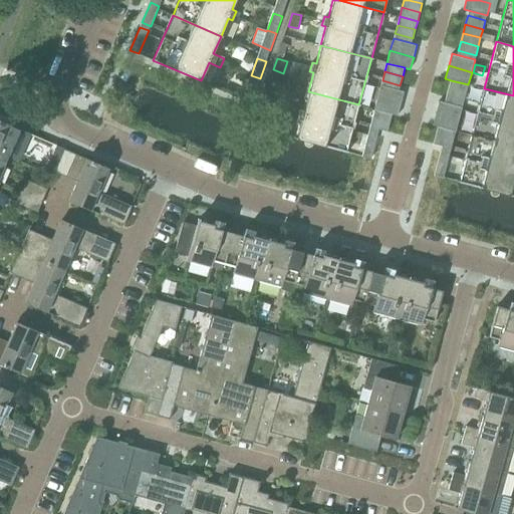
[(260,78),(251,75),(245,92),(254,95),(260,78)]
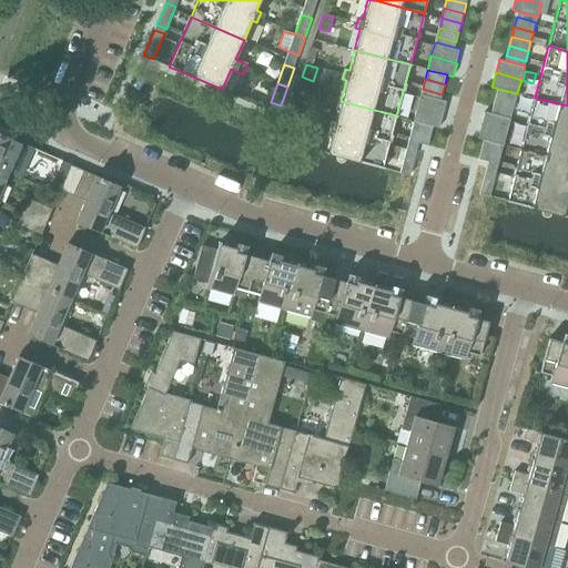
[(498,89),(495,98),(515,103),(517,93),(498,89)]
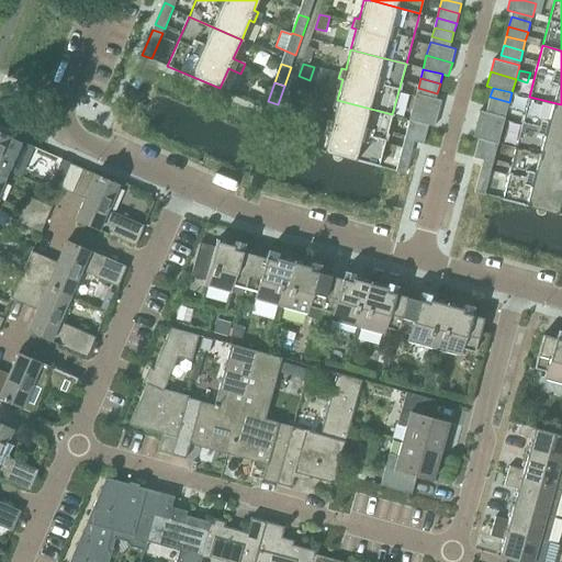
[(416,93),(413,107),(438,113),(441,100),(416,93)]
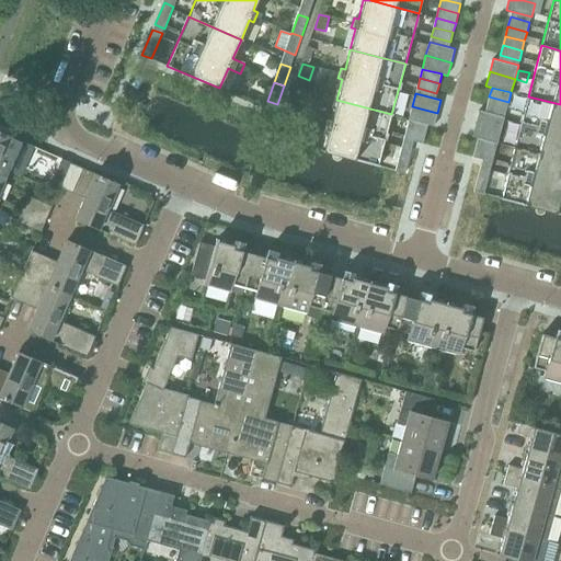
[(508,102),(489,96),(487,106),(506,111),(508,102)]
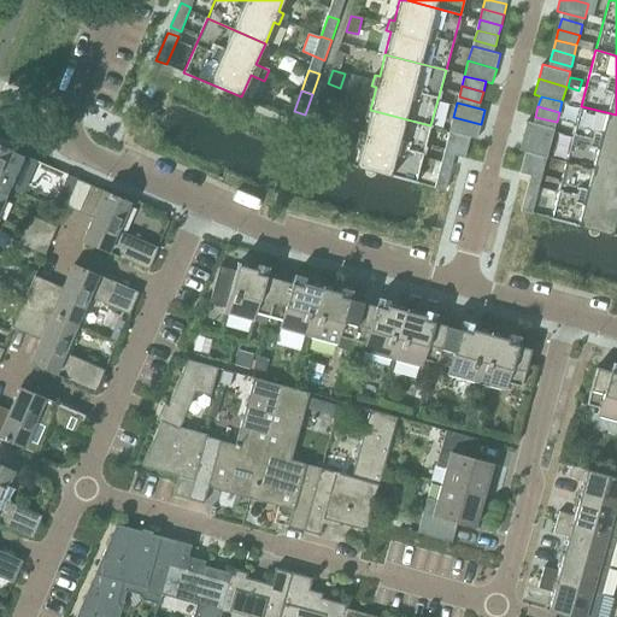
[(616,115),(581,106),(566,162),(616,175),(616,115)]
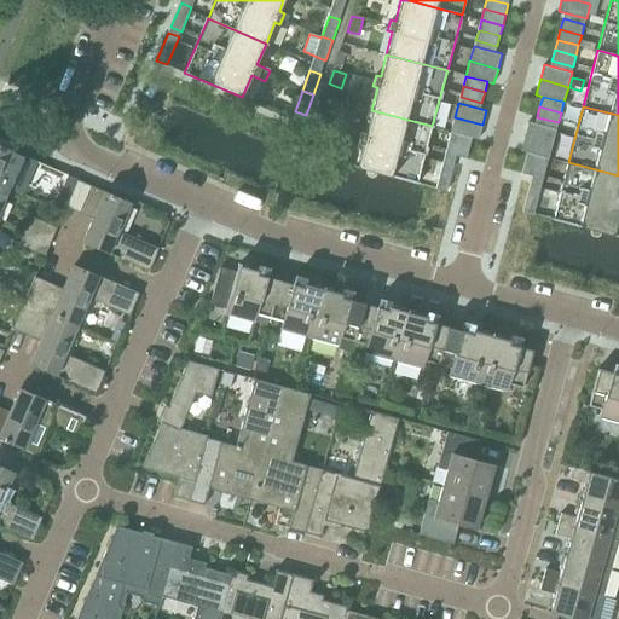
[(432,126),(371,110),(365,132),(360,131),(358,143),(363,144),(357,167),(417,183),(432,126)]
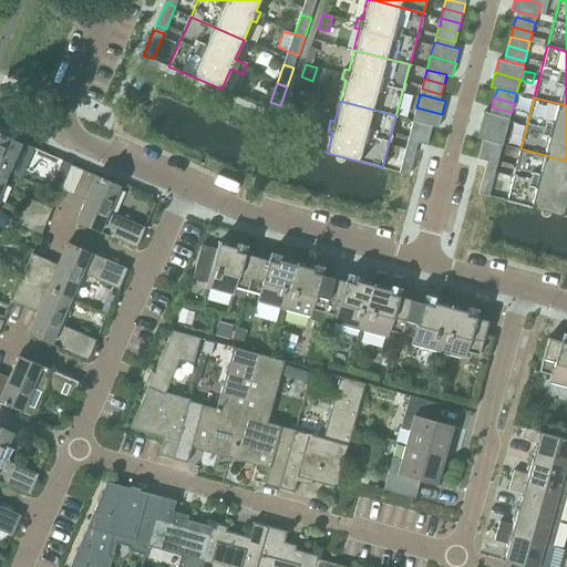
[(413,121),(433,126),(439,127),(442,114),(416,107),(413,121)]
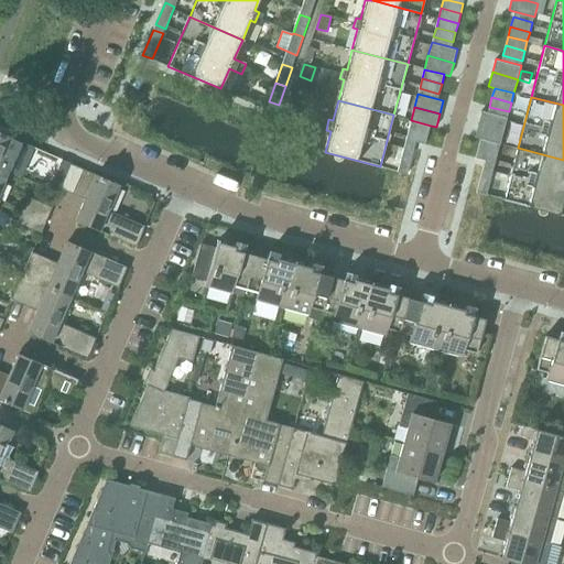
[(481,111),(478,125),(503,131),(507,118),(481,111)]
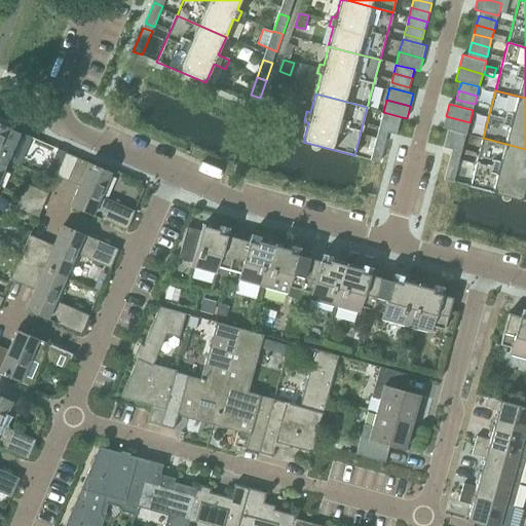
[(383,112),(381,121),(399,125),(402,117),(383,112)]
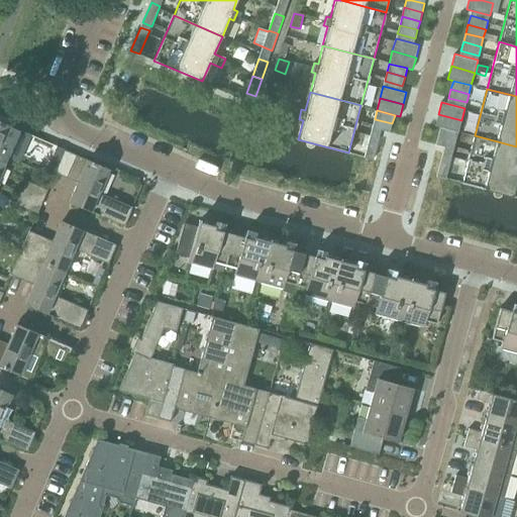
[(435,126),(440,127),(458,132),(461,120),(438,114),(435,126)]
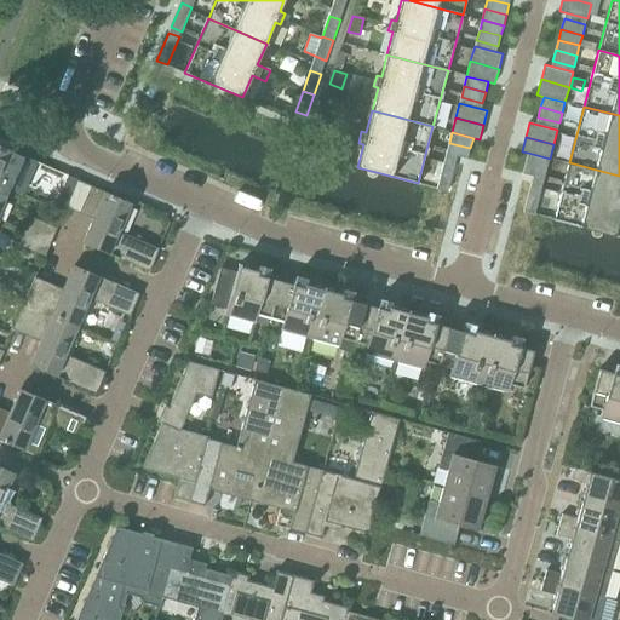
[(470,148),(449,143),(447,153),(468,159),(470,148)]
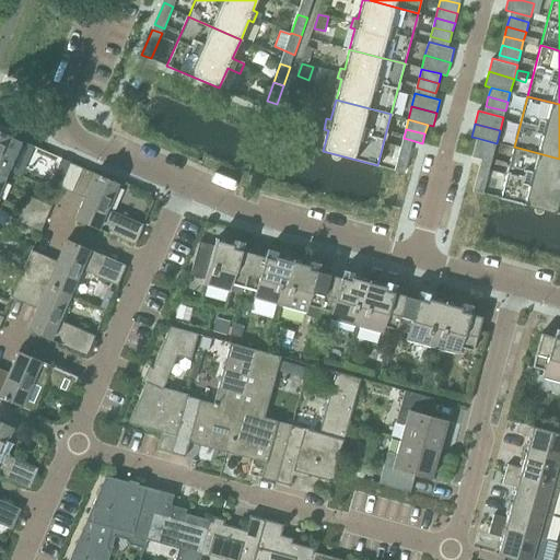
[(0,165),(9,170),(21,140),(0,131),(0,165)]
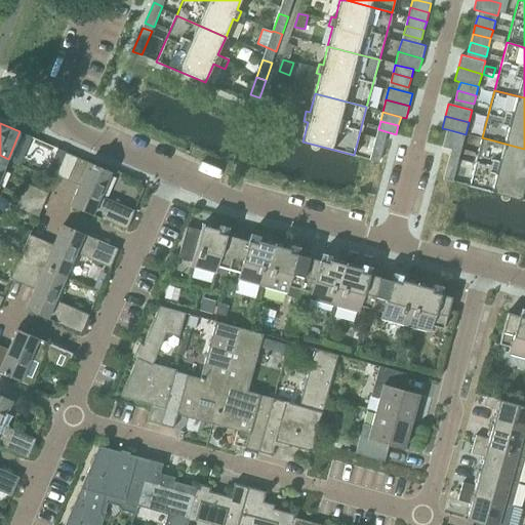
[(447,129),(445,138),(462,143),(466,134),(447,129)]
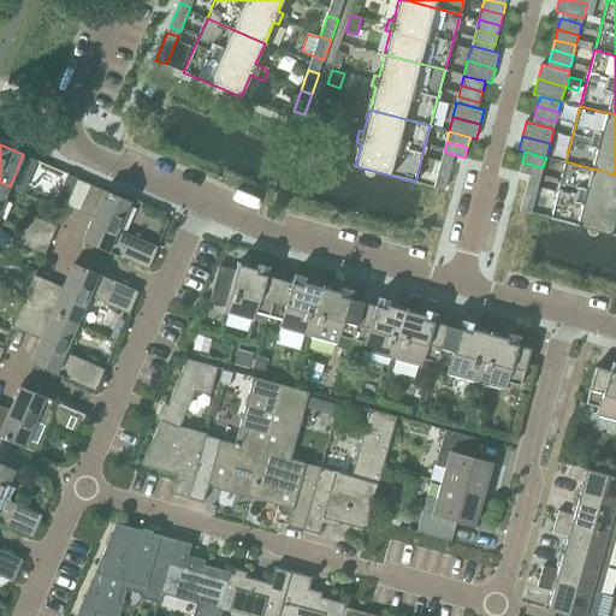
[(442,158),(438,173),(449,176),(452,161),(442,158)]
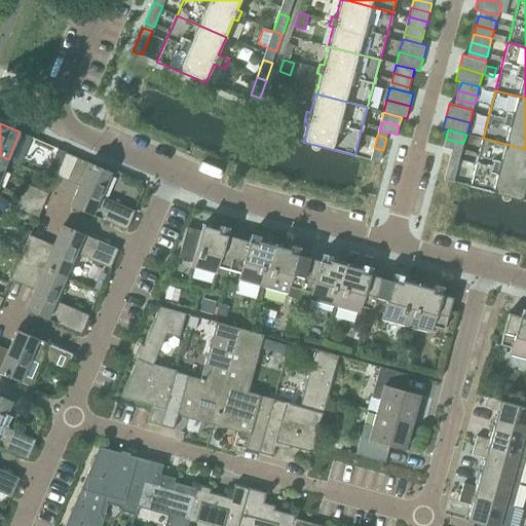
[(525,149),(483,138),(470,186),(521,200),(525,181),(525,149)]
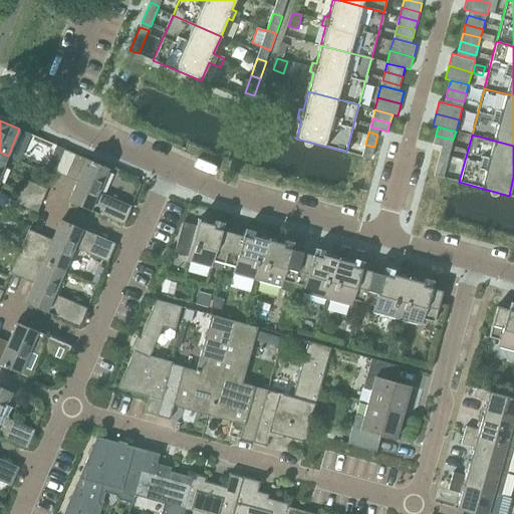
[(453,140),(436,136),(434,144),(451,149),(453,140)]
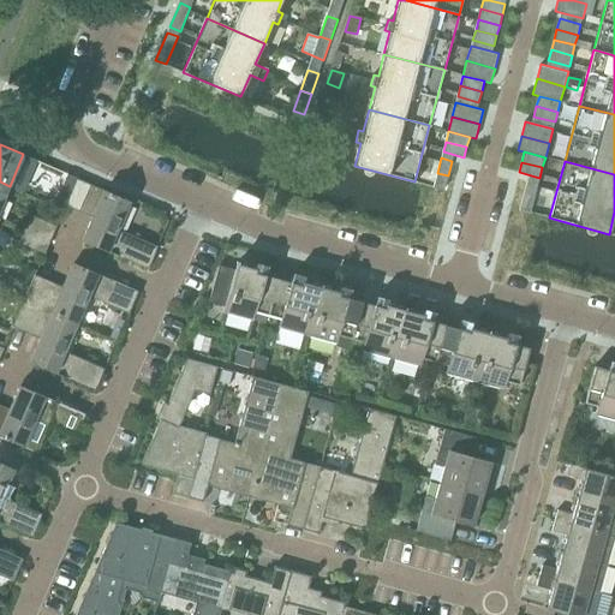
[(448,175),(437,173),(434,187),(445,190),(448,175)]
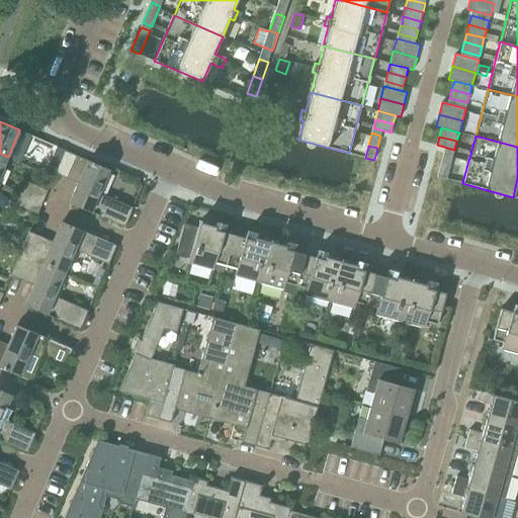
[(55,173),(67,178),(77,156),(65,150),(55,173)]
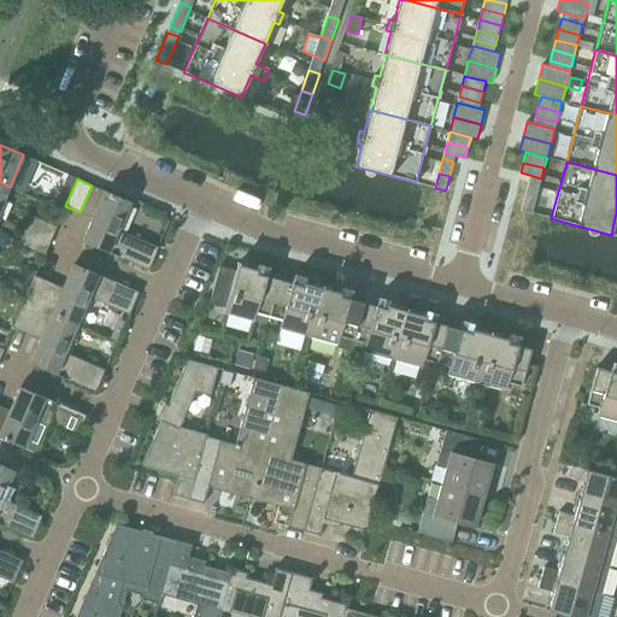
[(0,209),(10,187),(0,182),(0,209)]
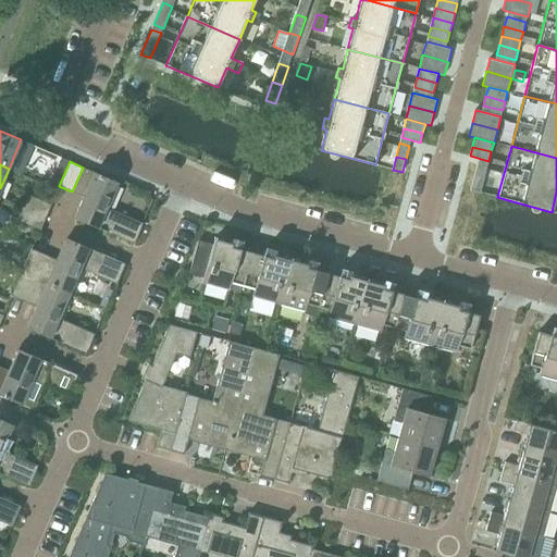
[(478,164),(474,177),(484,180),(487,166),(478,164)]
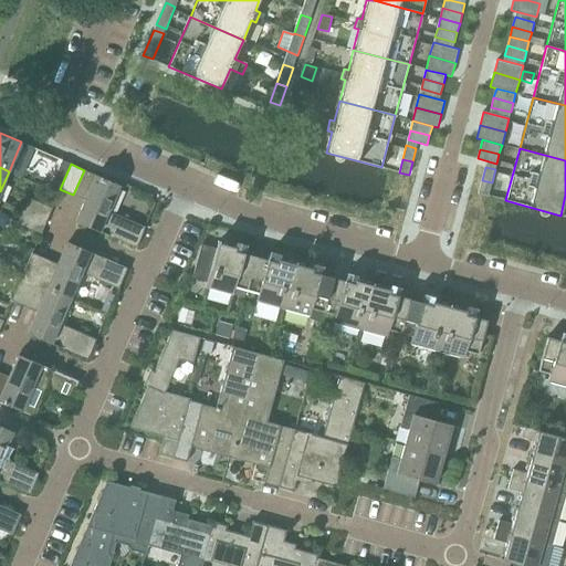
[(84,170),(73,195),(85,199),(76,221),(100,231),(101,229),(107,232),(106,234),(136,248),(146,227),(127,219),(125,223),(106,216),(119,185),(84,170)]
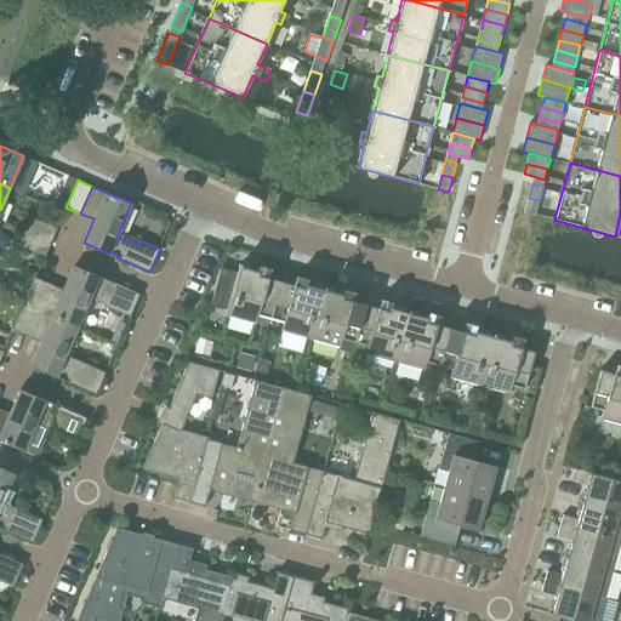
[(540,200),(529,198),(524,212),(535,215),(540,200)]
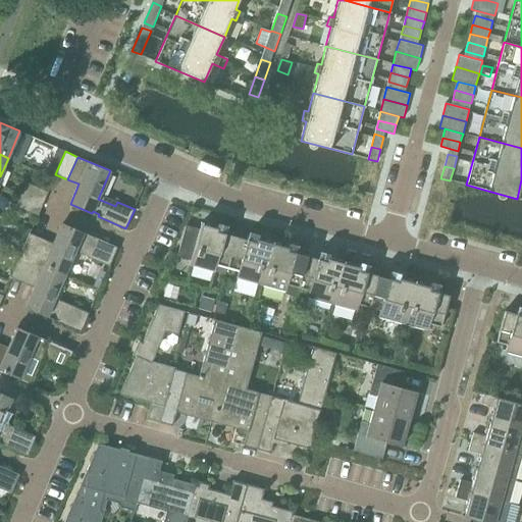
[(25,181),(20,194),(44,204),(49,192),(25,181)]
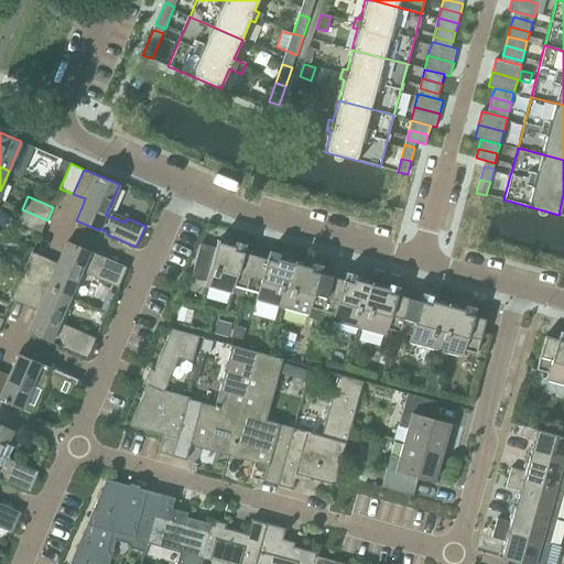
[(47,220),(22,209),(17,223),(41,234),(47,220)]
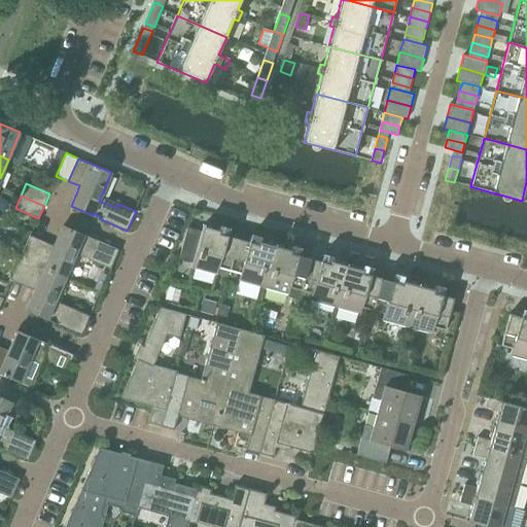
[(42,241),(33,262),(66,277),(78,249),(95,256),(93,261),(110,269),(119,249),(91,237),(90,239),(83,237),(84,235),(63,225),(54,245),(42,241)]
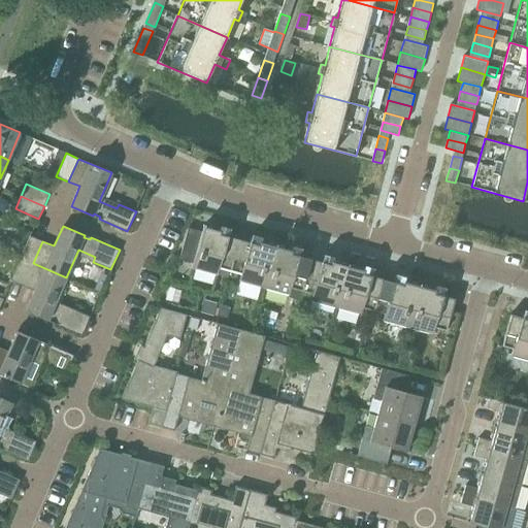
[(188,229),(179,260),(193,263),(192,268),(228,278),(230,271),(239,239),(228,236),(229,233),(228,233),(229,231),(227,228),(223,227),(221,229),(220,231),(203,227),(202,231),(189,228),(188,229)]
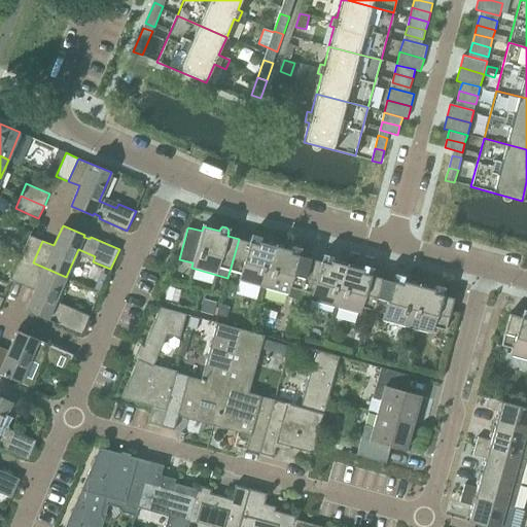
[(30,235),(21,257),(33,262),(42,241),(30,235)]
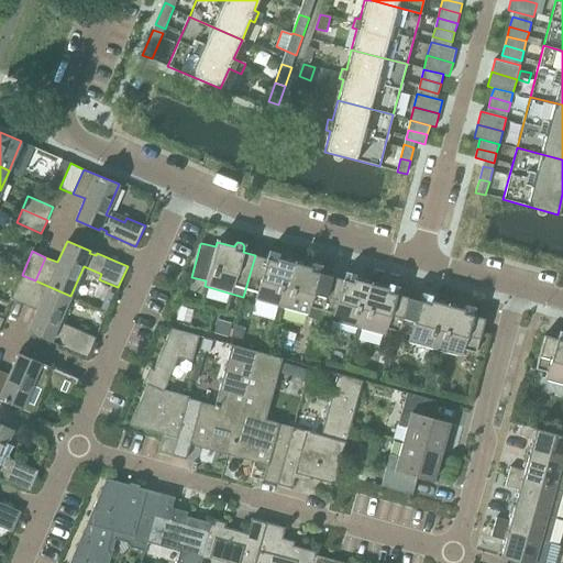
[(255,300),(282,307),(294,263),(277,258),(278,256),(276,253),(272,252),(268,253),(268,255),(267,255),(266,258),(255,255),(245,289),(257,293),(255,300)]
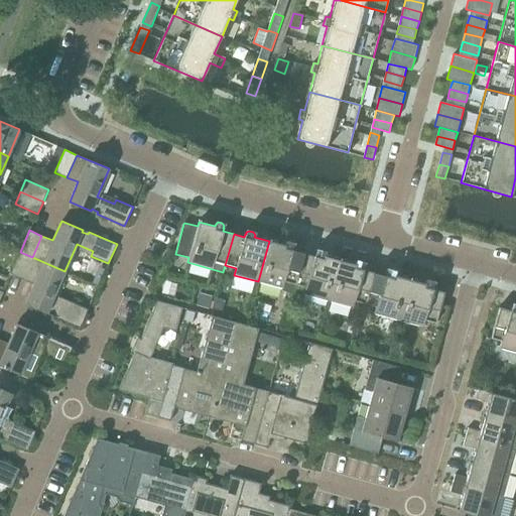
[(284,281),(295,284),(303,253),(293,250),(294,247),(293,247),(294,245),(292,242),(288,241),(285,243),(285,245),(269,241),(258,281),(283,288),(284,281)]
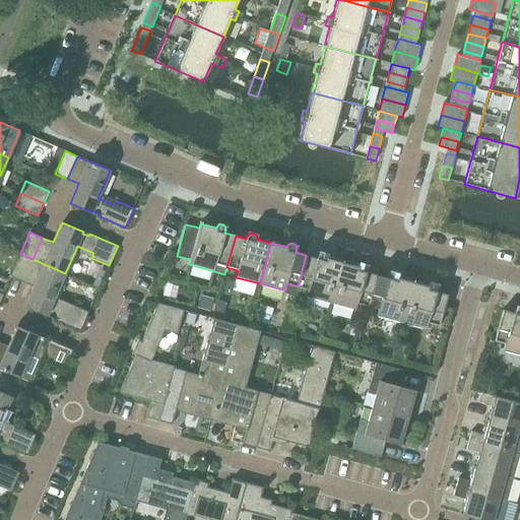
[(306,297),(331,303),(342,262),(327,258),(327,256),(326,253),(322,252),(319,253),(318,255),(317,258),(306,255),(298,286),(308,289),(306,297)]
